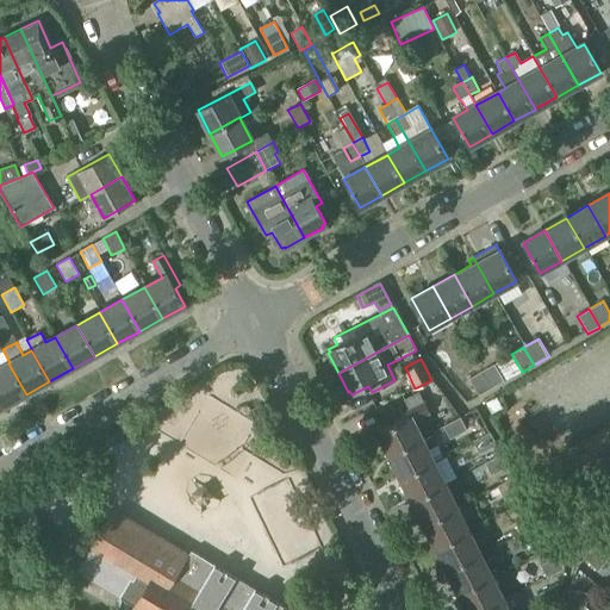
[(0,367),(0,397),(5,406),(26,394),(8,363),(0,367)]
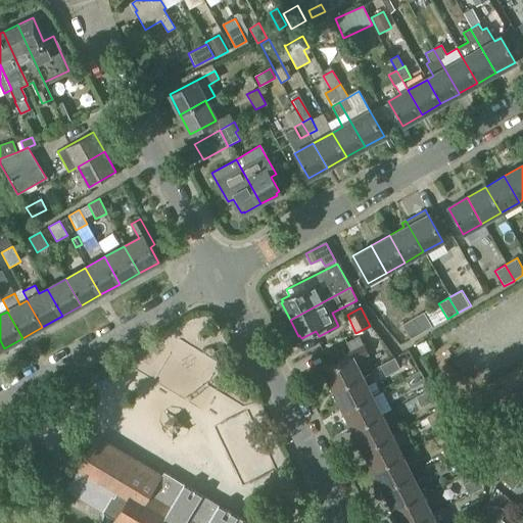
[(425,312),(412,319),(413,321),(421,334),(433,328),(425,312)]
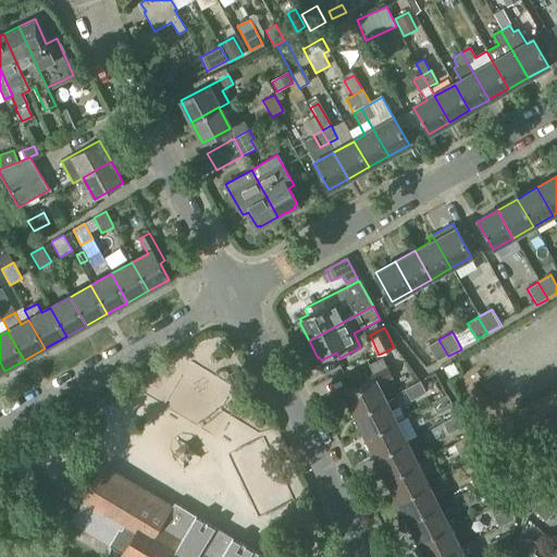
[(440,342),(438,339),(426,346),(437,362),(448,356),(440,342)]
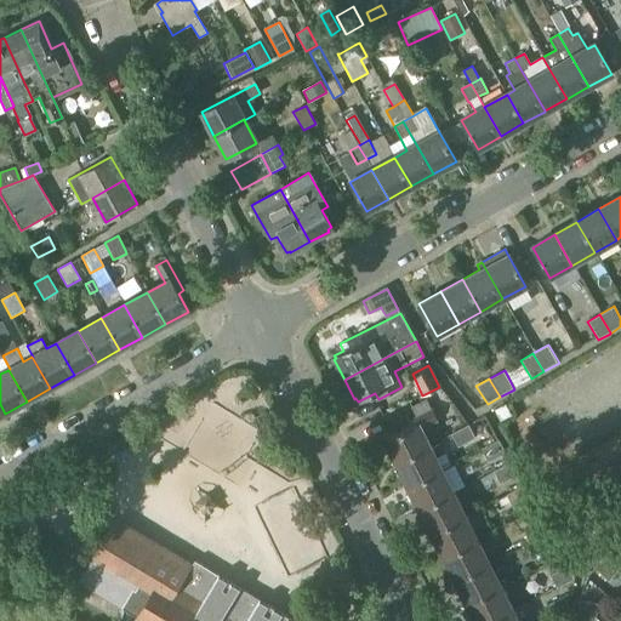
[(427,399),(410,406),(415,416),(432,409),(427,399)]
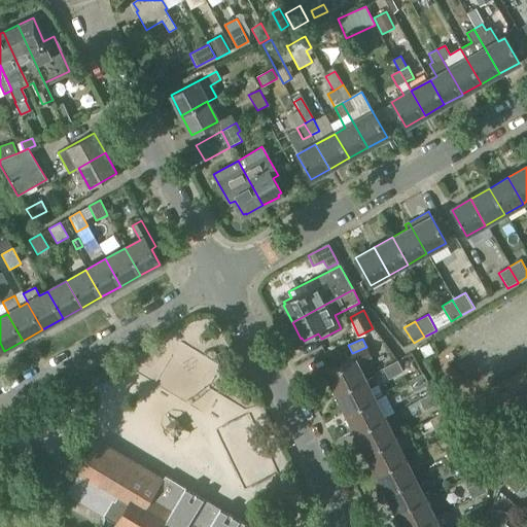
[(420,348),(425,357),(434,352),(429,344),(420,348)]
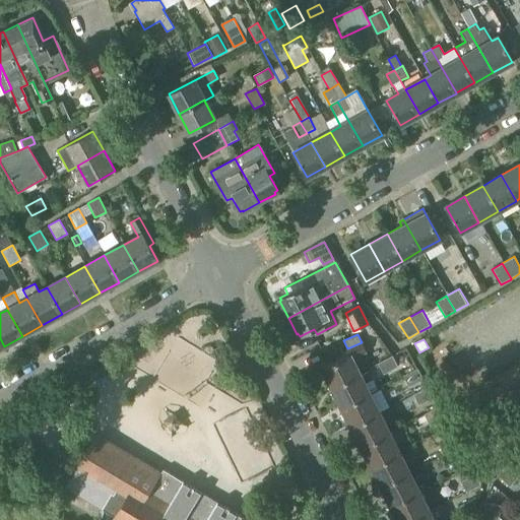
[(332,387),(360,374),(352,360),(367,352),(362,343),(336,355),(337,360),(323,368),(332,387)]
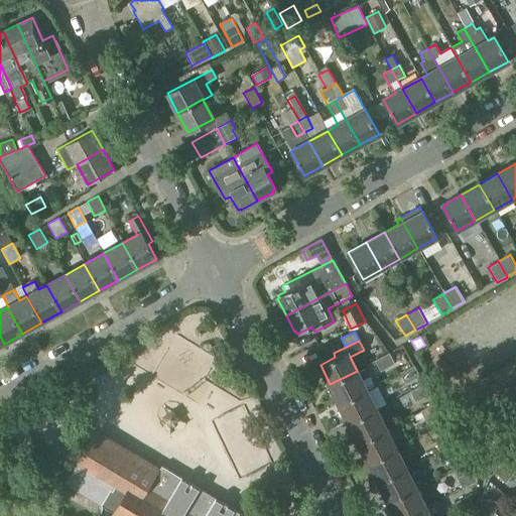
[(381,372),(395,365),(389,354),(375,361),(381,372)]
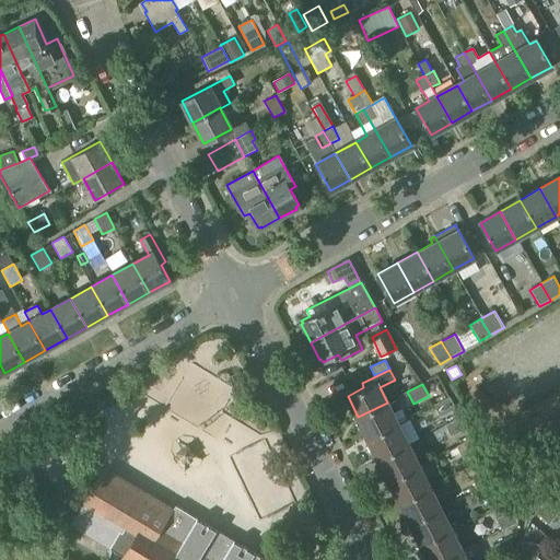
[(434,406),(441,417),(456,409),(450,397),(434,406)]
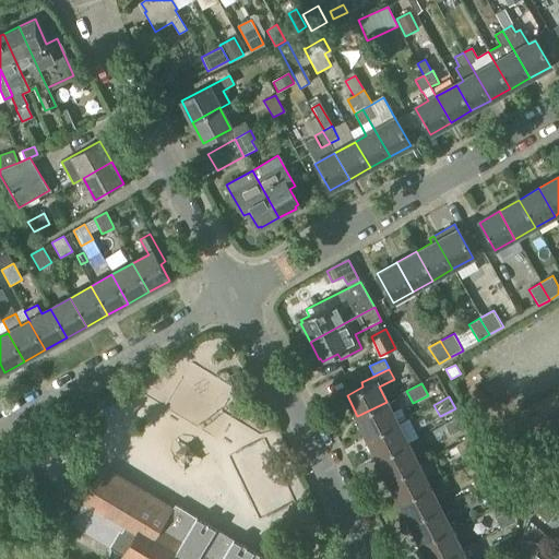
[(387,402),(357,416),(369,439),(397,425),(396,423),(404,418),(395,400),(388,404),(387,402)]
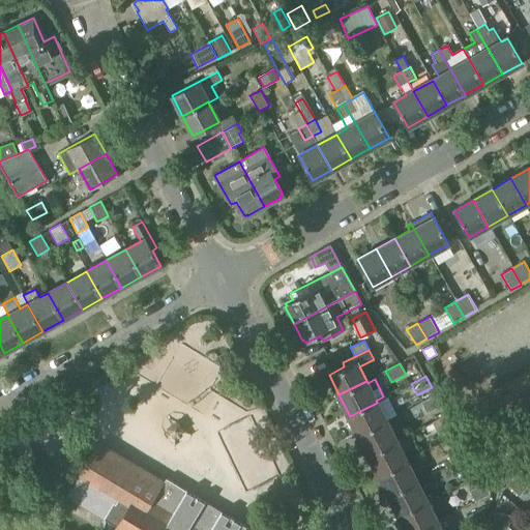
[(421,403),(428,414),(442,406),(436,394),(421,403)]
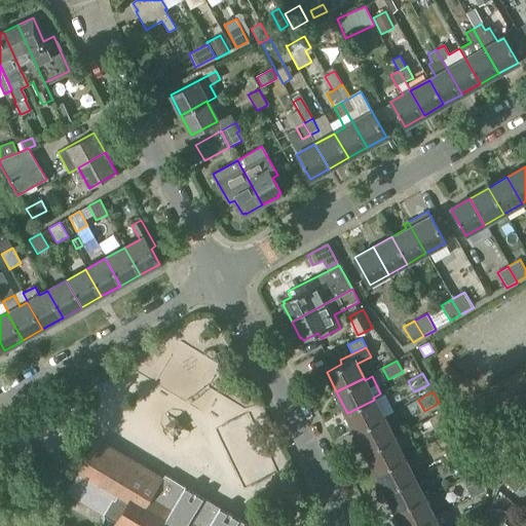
[(355,430),(383,417),(374,400),(347,413),(355,430)]
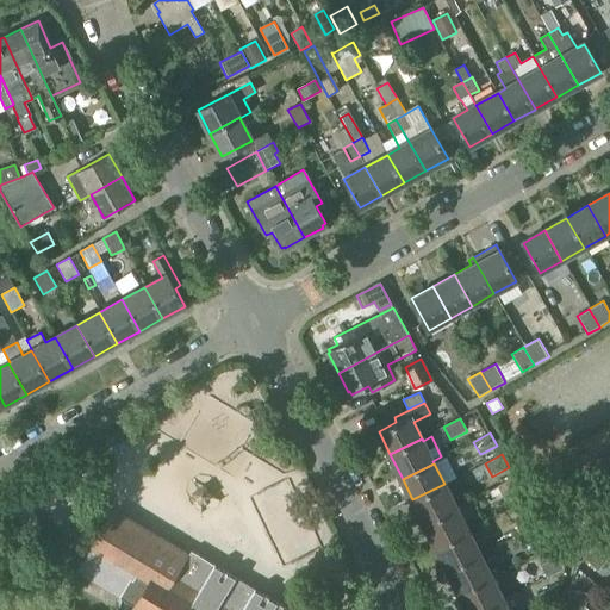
[(505,499),(521,490),(515,478),(498,486),(505,499)]
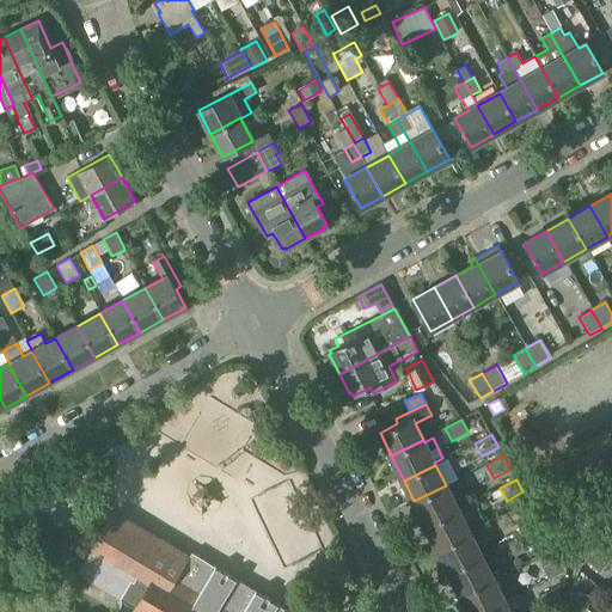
[(446,485),(414,501),(426,525),(458,509),(446,485)]
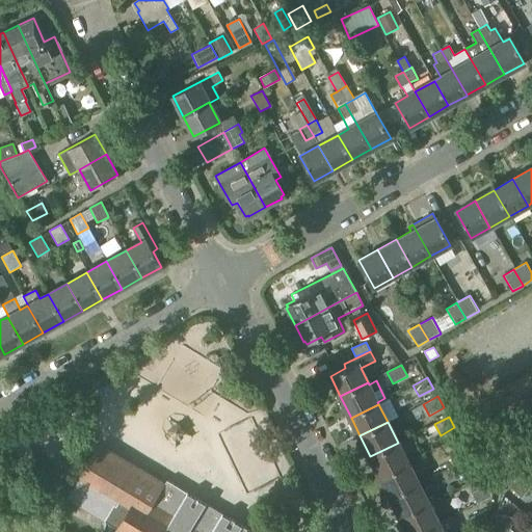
[(380,477),(408,463),(398,443),(370,456),(380,477)]
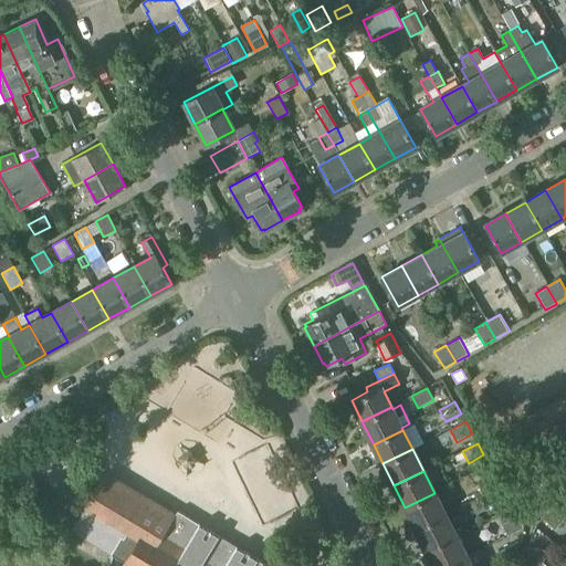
[(175,516),(147,500),(105,474),(71,531),(111,554),(109,556),(111,556),(112,555),(126,563),(125,565),(126,565),(269,565),(178,511),(175,516)]
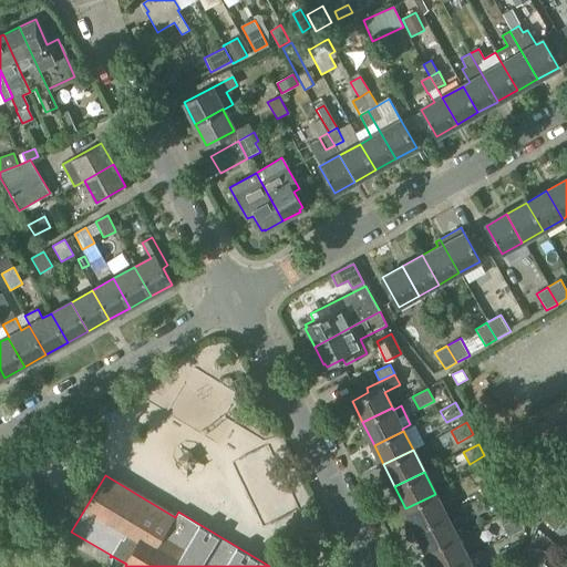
[(486,496),(501,488),(494,476),(480,485),(486,496)]
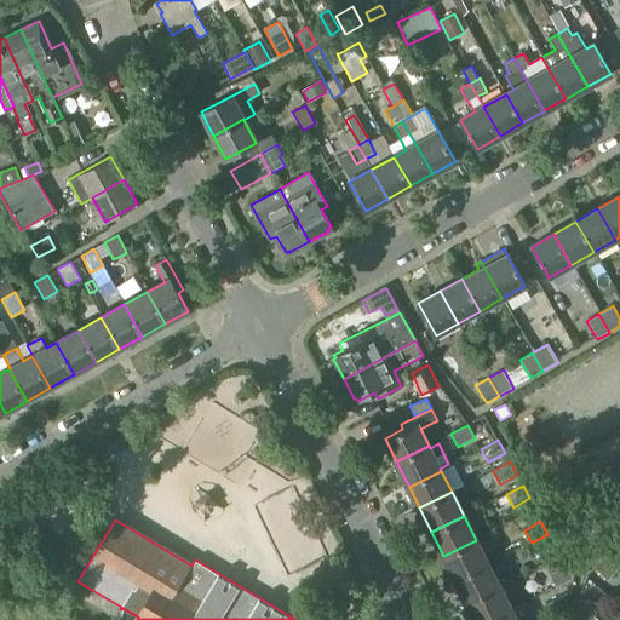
[(476,540),(443,556),(455,580),(488,564),(476,540)]
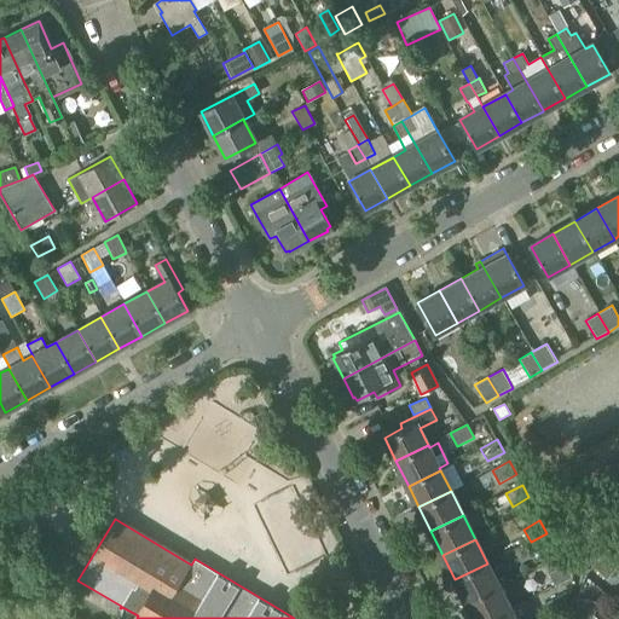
[(544,565),(560,556),(553,544),(537,553),(544,565)]
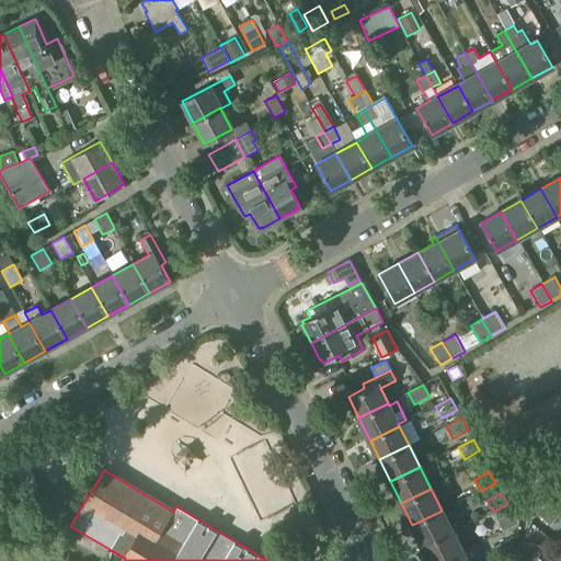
[(546,505),(559,517),(560,514),(560,501),(554,496),(546,505)]
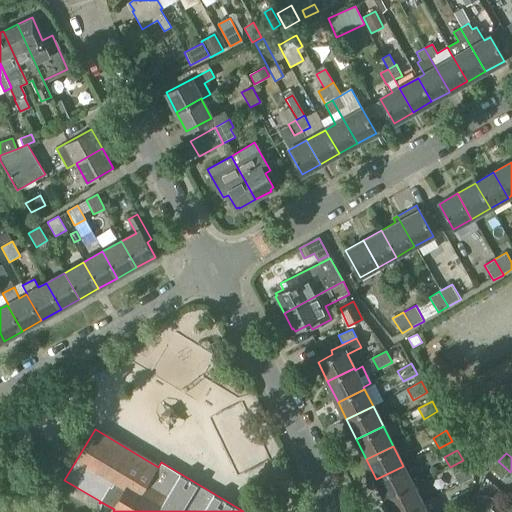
[(501,481),(510,472),(498,461),(490,470),(501,481)]
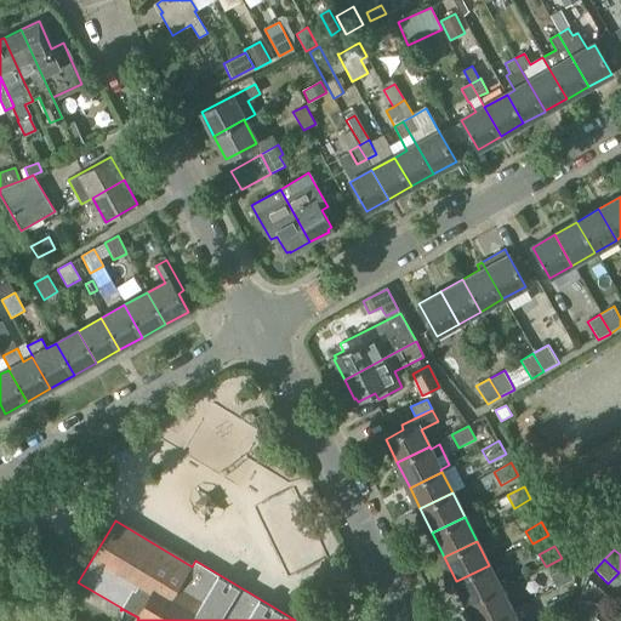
[(489,565),(456,581),(468,604),(500,588),(489,565)]
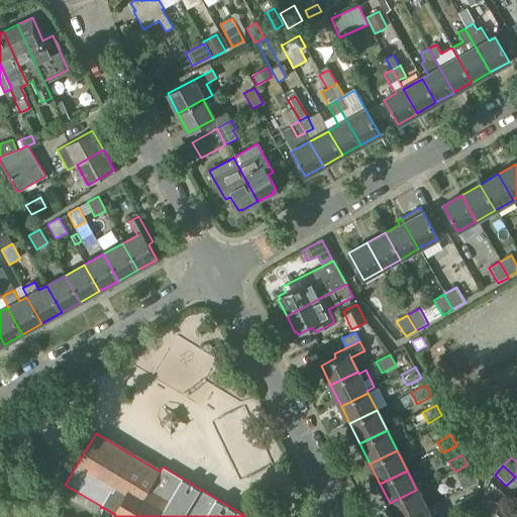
[(464,492),(478,484),(472,473),(458,481),(464,492)]
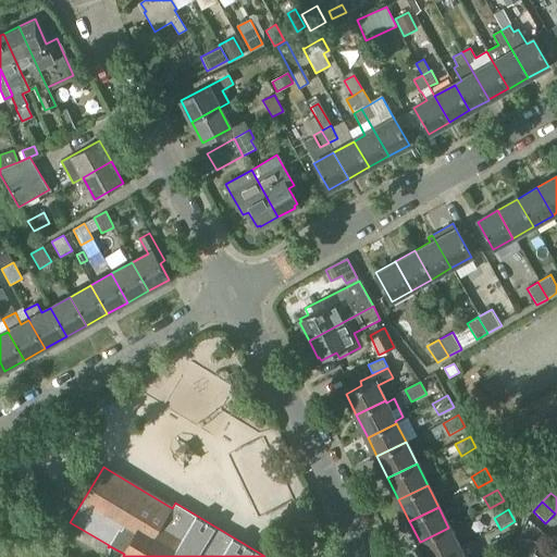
[(426,556),(441,556),(459,548),(448,528),(420,542),(426,556)]
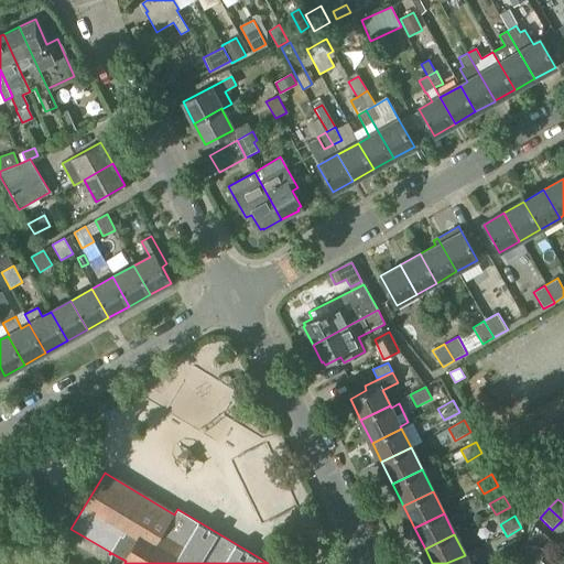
[(501,563),(517,555),(511,543),(496,551),(501,563)]
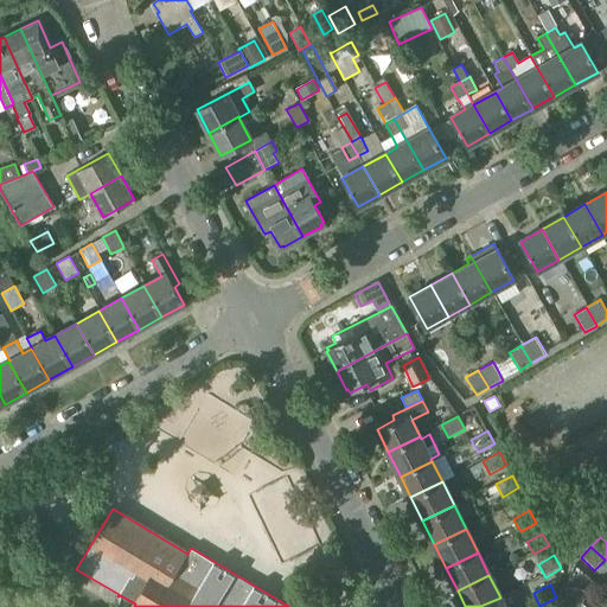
[(563,601),(582,605),(585,590),(566,587),(563,601)]
